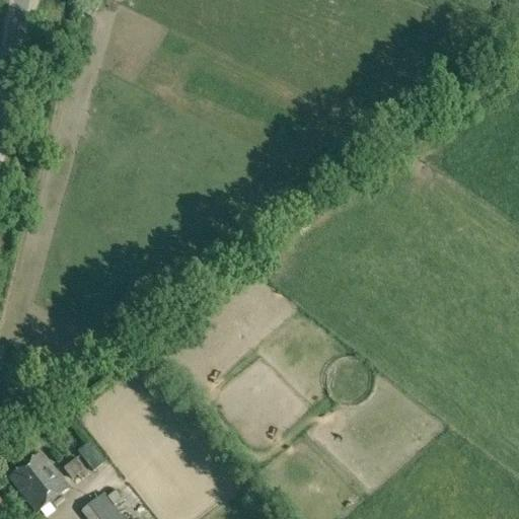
[(94,0),(88,0),(83,13),(93,17),(99,2),(94,0)]
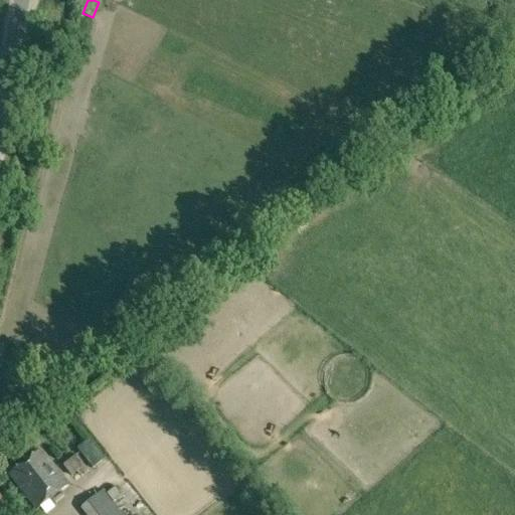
[(105,458),(90,439),(77,449),(93,468),(105,458)]
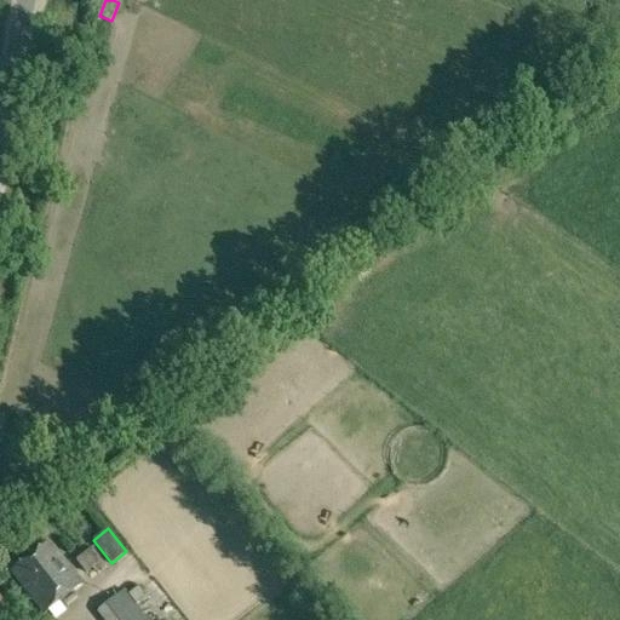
[(44,614),(85,583),(50,539),(10,570),(44,614)]
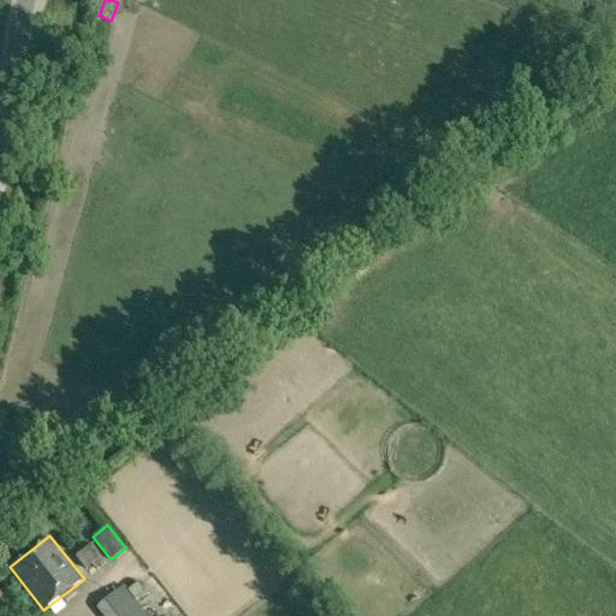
[(92,543),(76,555),(86,568),(92,563),(96,569),(106,562),(101,556),(92,543)]
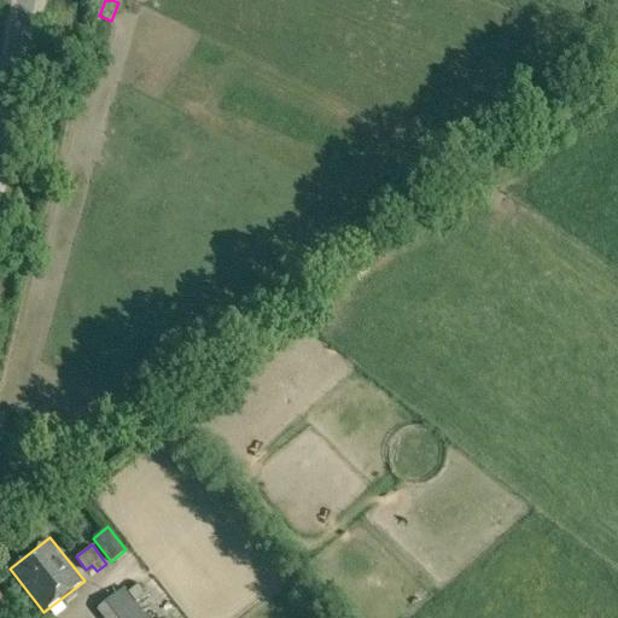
[(145,617),(135,605),(146,596),(139,587),(127,595),(122,588),(93,611),(99,617),(145,617)]
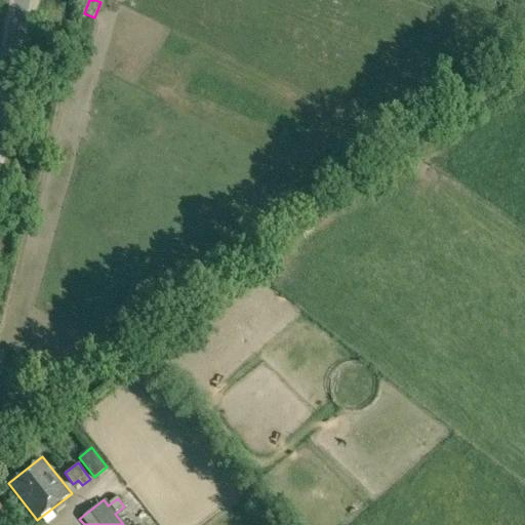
All buildings are outlined.
